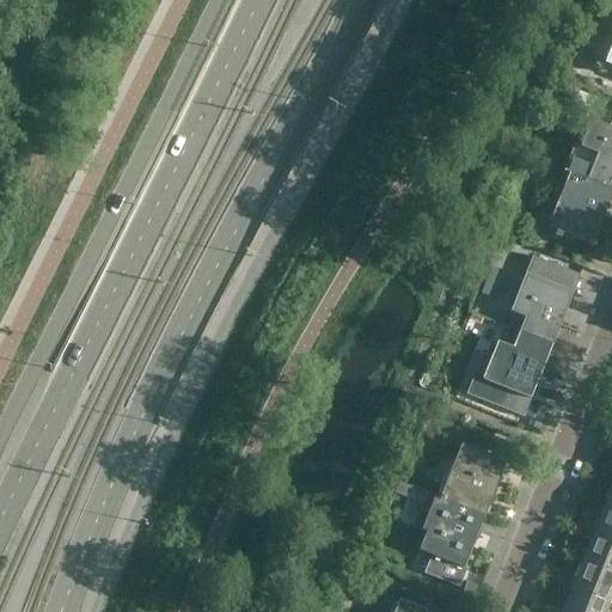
[(611,8),(601,5),(595,20),(611,26),(611,8)]
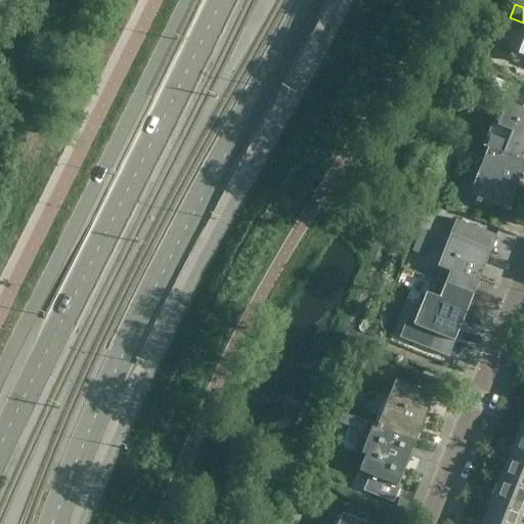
[(484,72),(478,89),(503,99),(510,82),(484,72)]
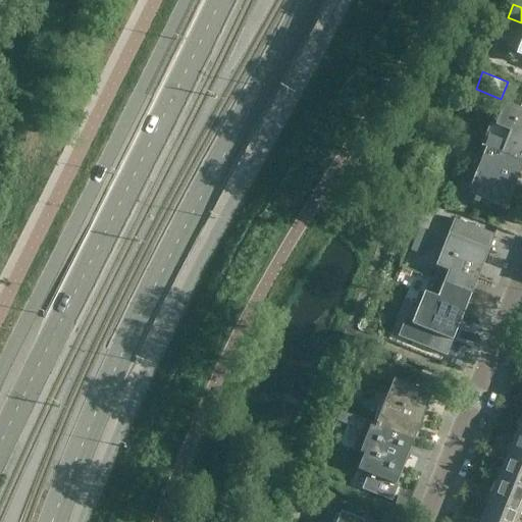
[(480,147),(485,149),(521,163),(521,110),(504,103),(494,125),(489,123),(480,147)]
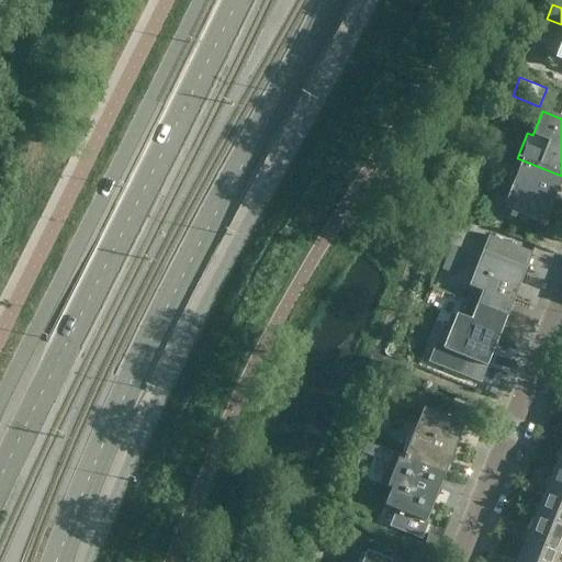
[(543,225),(561,179),(561,176),(523,160),(503,209),(543,225)]
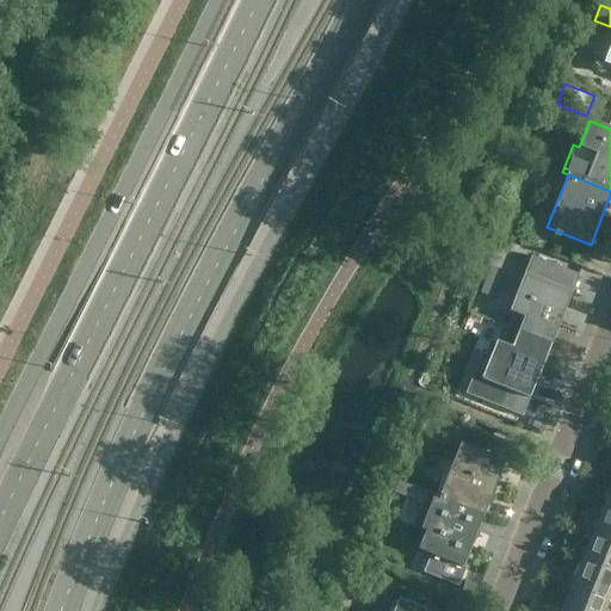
[(512,244),(498,239),(492,253),(507,259),(512,244)]
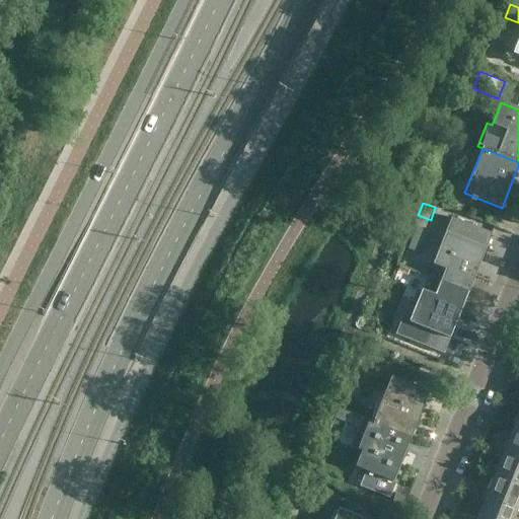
[(431,265),(425,278),(467,294),(478,267),(474,265),(475,263),(476,263),(478,256),(477,256),(480,248),(486,250),(486,249),(440,231),(440,232),(443,234),(431,263),(428,262),(427,264),(431,265)]
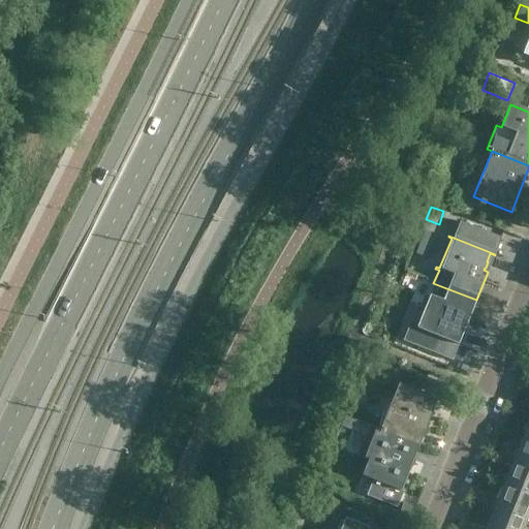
[(465,329),(476,300),(433,283),(429,296),(425,294),(425,296),(428,298),(415,327),(412,325),(412,328),(437,338),(431,352),(453,361),(459,345),(454,343),(457,335),(458,336),(461,330),(460,329),(461,327),(465,329)]
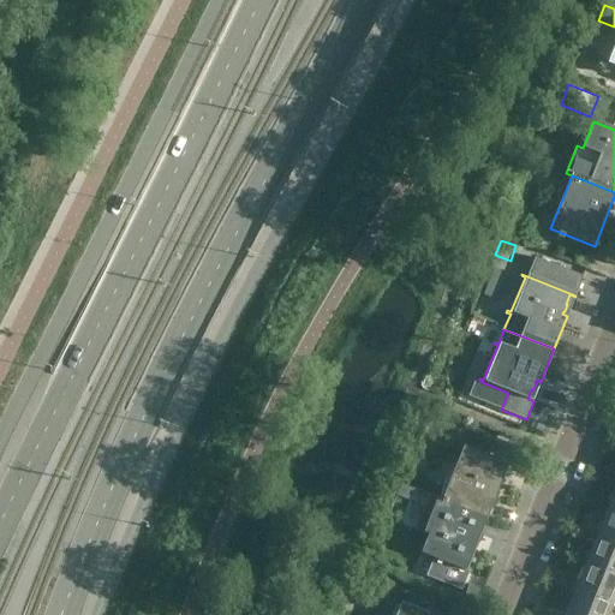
[(477,453),(464,447),(455,466),(452,465),(451,466),(455,467),(442,501),(487,519),(491,506),(495,507),(497,500),(500,493),(497,491),(507,466),(509,467),(518,448),(484,435),(477,453)]
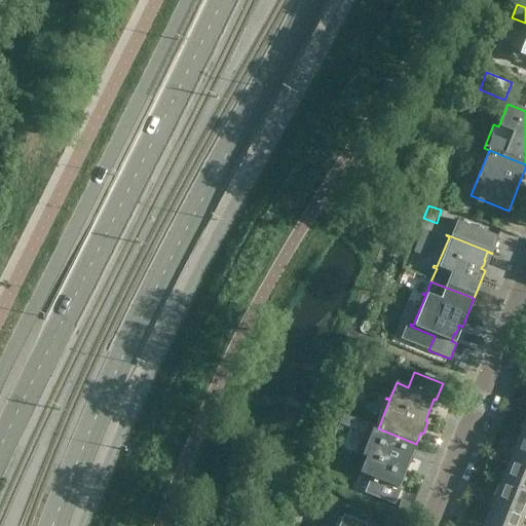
[(344,415),(340,424),(350,428),(354,419),(344,415)]
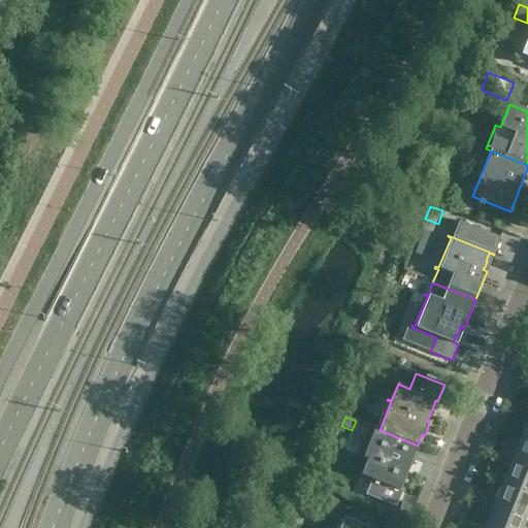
[(413,458),(418,446),(380,430),(368,458),(365,457),(364,458),(368,459),(361,475),(371,480),(365,495),(396,507),(402,491),(400,490),(407,471),(410,472),(413,465),(416,459),(413,458)]
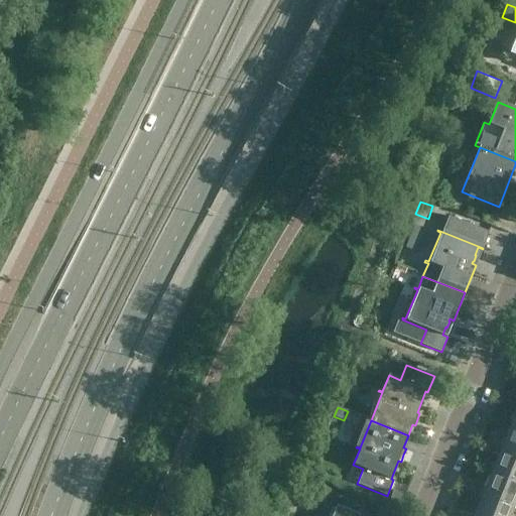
[(515,431),(509,429),(500,453),(515,459),(515,431)]
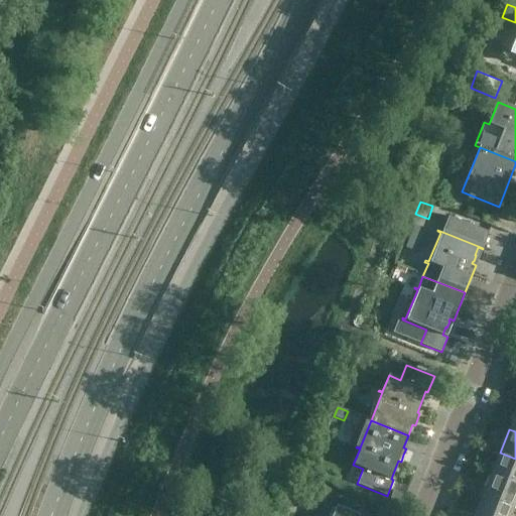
[(515,459),(500,453),(491,475),(515,484),(515,459)]
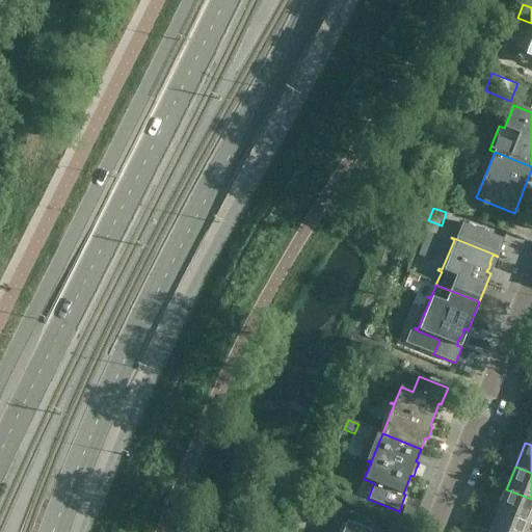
[(324,476),(324,477),(324,478),(325,479),(325,480),(326,480),(326,481),(327,481),(327,482),(328,482),(329,482),(330,482),(331,482),(333,482),(334,481),(335,481),(335,480),(336,479),(336,478),(336,477),(336,476),(336,475),(336,474),(335,474),(335,473),(334,472),(333,472),(333,471),(331,471),(330,471),(329,471),(328,471),(328,472),(327,472),(326,472),(326,473),(325,474),(325,475),(324,475),(324,476)]
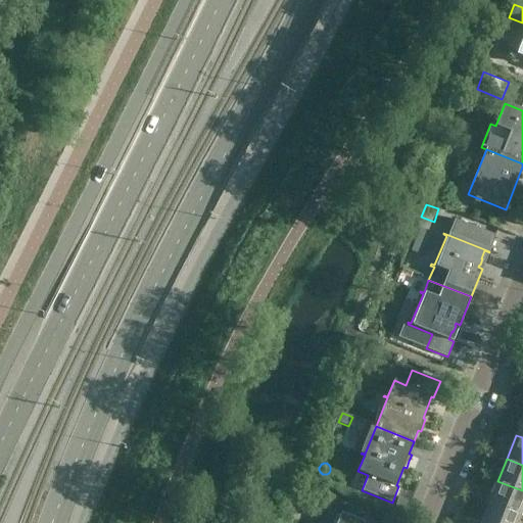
[(520,517),(522,507),(522,490),(497,481),(488,504),(520,517)]
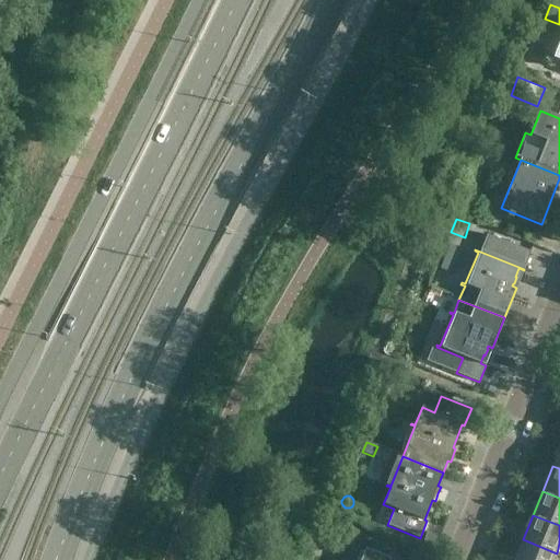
[(553,559),(557,553),(523,539),(514,559),(553,559)]
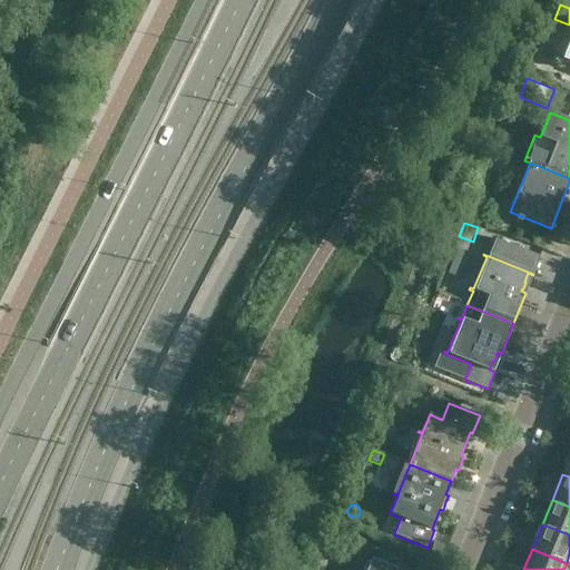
[(399,569),(372,559),(371,562),(357,558),(352,569),(399,569)]
